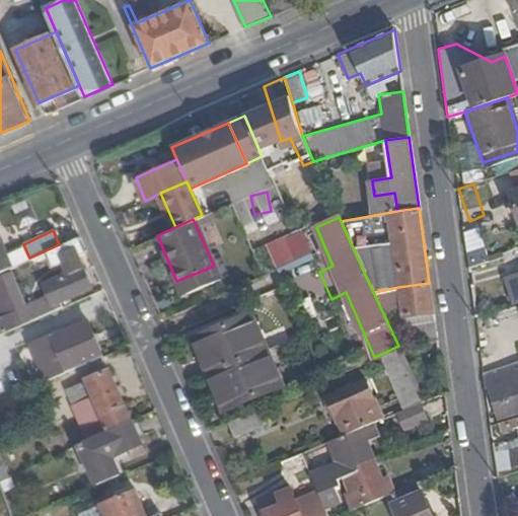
[(294,266),(281,235),(265,242),(278,273),(294,266)]
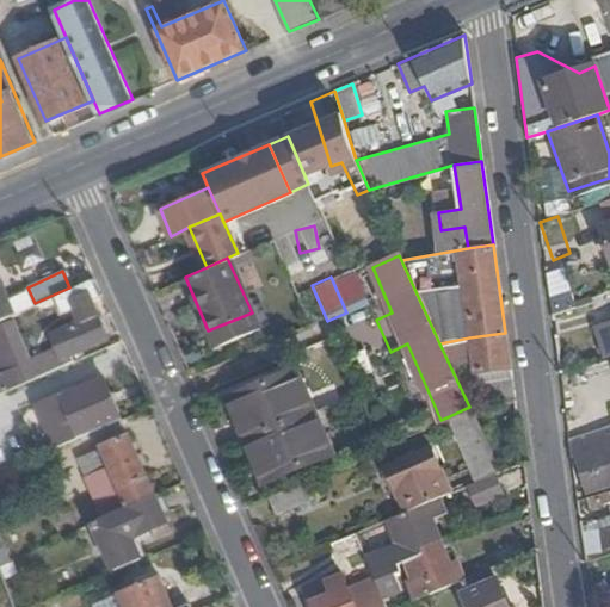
[(0,320),(11,315),(0,289),(0,320)]
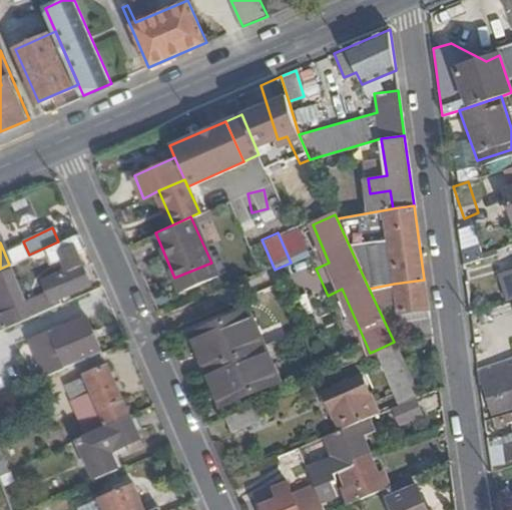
[(511,256),(511,244),(511,242),(493,248),(495,253),(497,262),(511,256)]
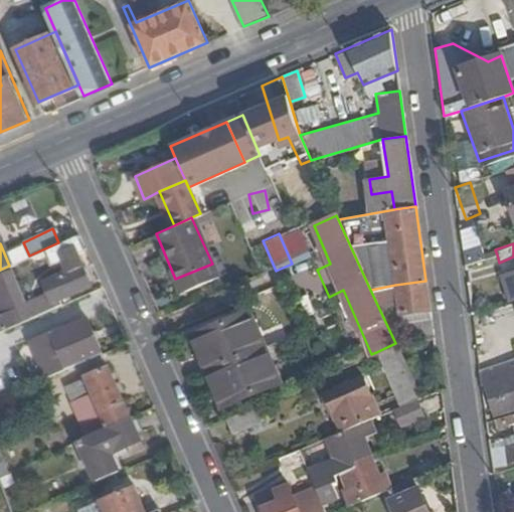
[(91,285),(73,245),(57,251),(65,270),(40,281),(49,303),(91,285)]
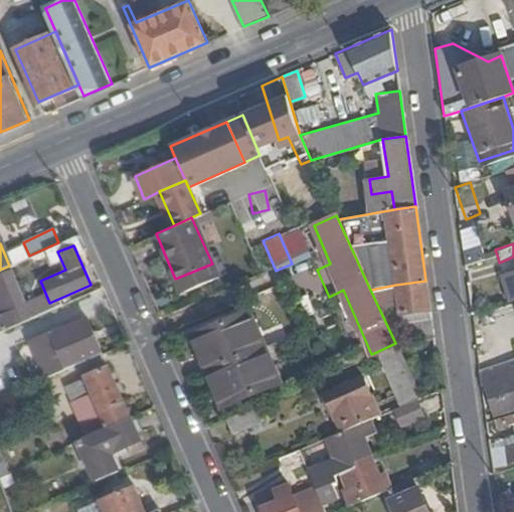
[(0,312),(23,302),(11,274),(0,278),(0,286),(3,294),(0,296),(0,312)]
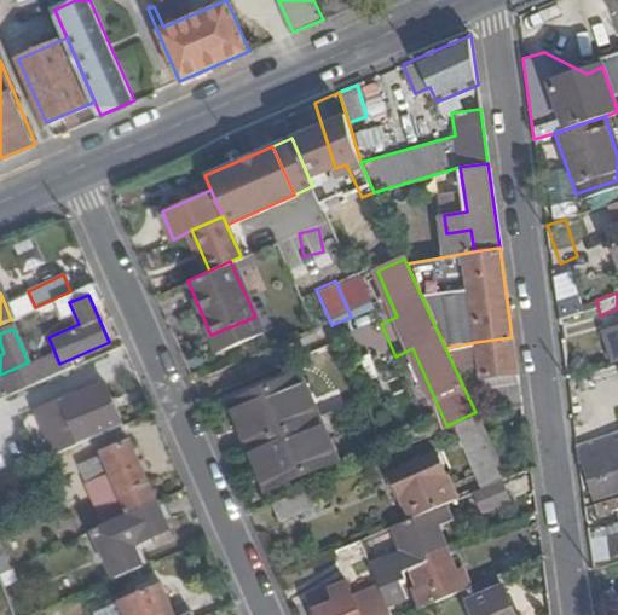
[(520,396),(512,337),(475,342),(480,379),(490,378),(494,401),(520,396)]
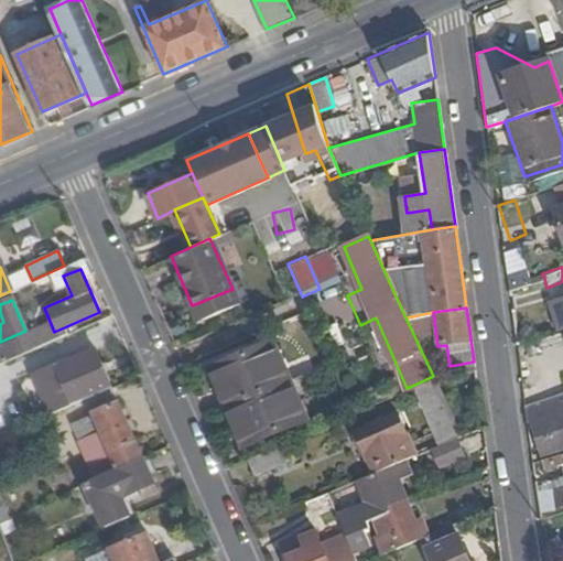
[(240,448),(309,420),(272,337),(205,366),(240,448)]
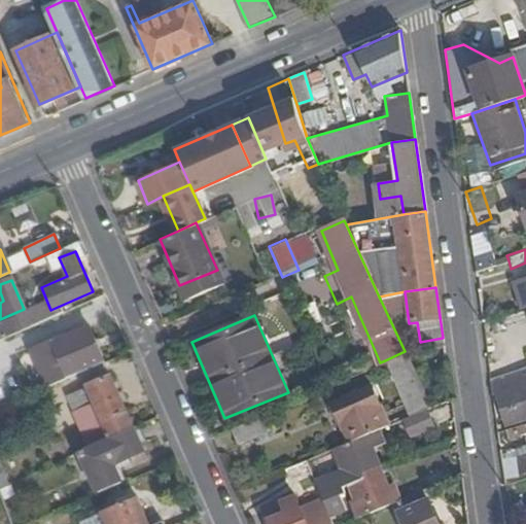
[(66,377),(104,360),(89,323),(50,341),(66,377)]
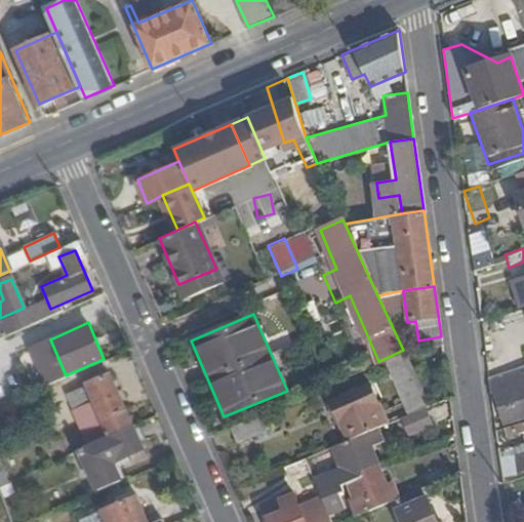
[(403,350),(384,359),(407,413),(429,404),(403,350)]
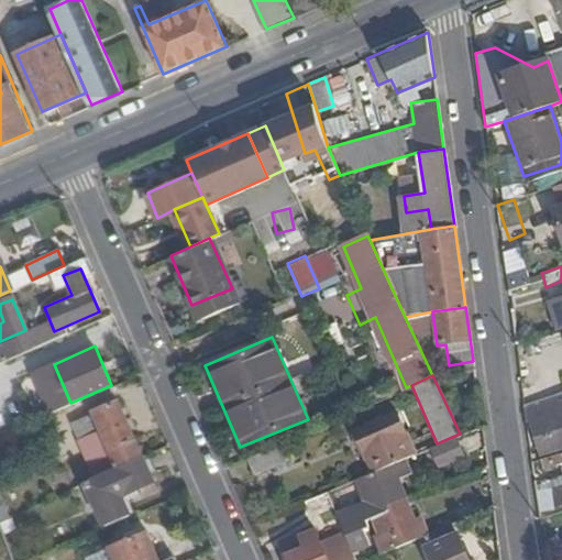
[(561,391),(522,404),(525,421),(529,420),(540,451),(561,443),(561,391)]
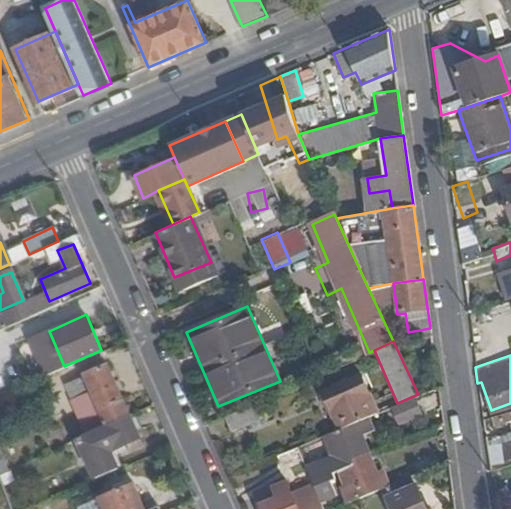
[(97,477),(115,470),(107,451),(138,436),(129,413),(108,364),(83,374),(85,378),(66,386),(71,398),(69,399),(84,434),(85,435),(80,438),(97,477)]
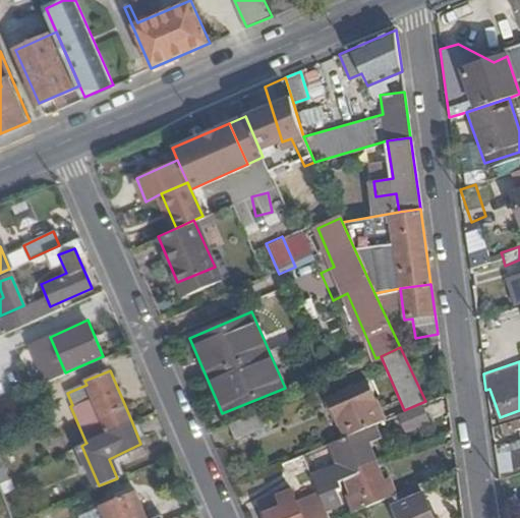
[(373,423),(384,419),(367,382),(327,400),(343,436),(373,423)]
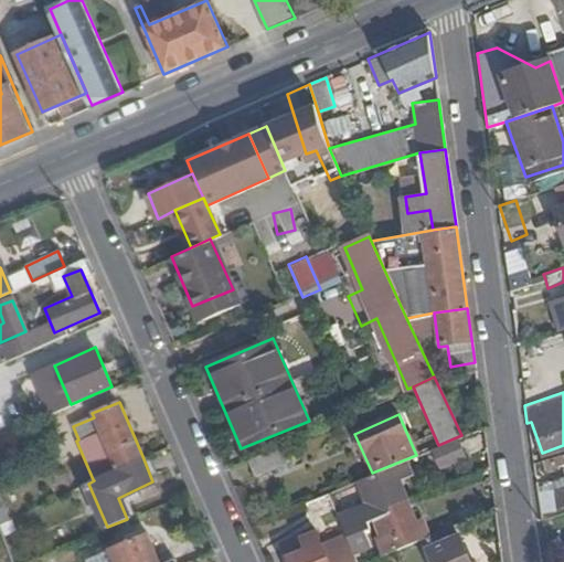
[(0,453),(22,443),(16,427),(0,434),(0,453)]
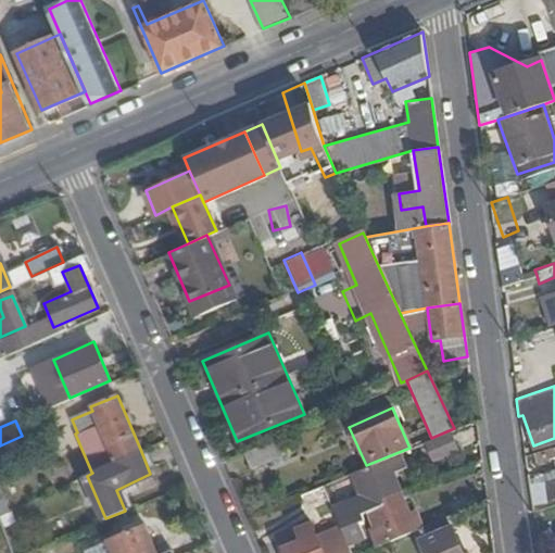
[(281,454),(274,438),(242,451),(250,467),(281,454)]
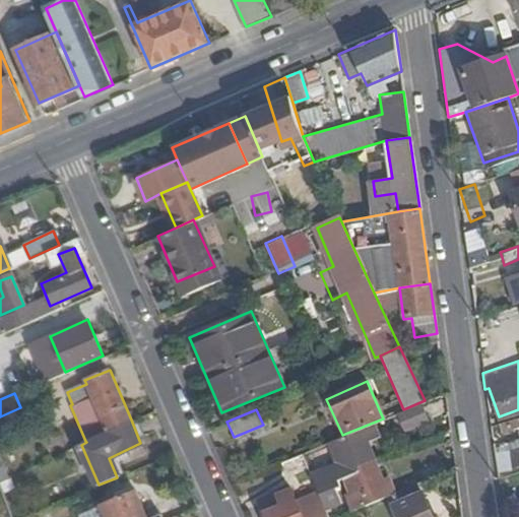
[(377,434),(373,423),(342,435),(326,442),(348,493),(342,496),(349,512),(362,507),(395,493),(388,477),(382,479),(366,439),(377,434)]
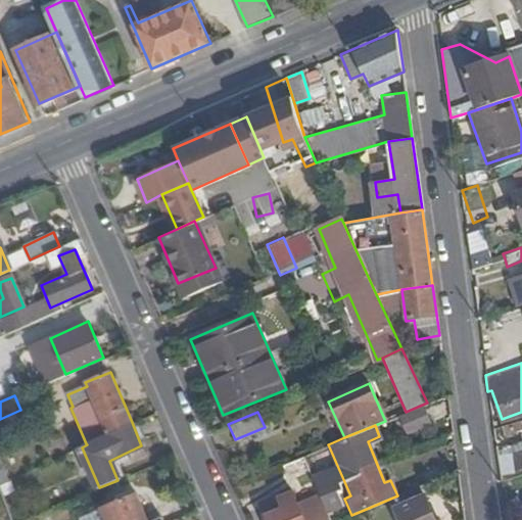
[(495,455),(499,473),(511,472),(509,454),(495,455)]
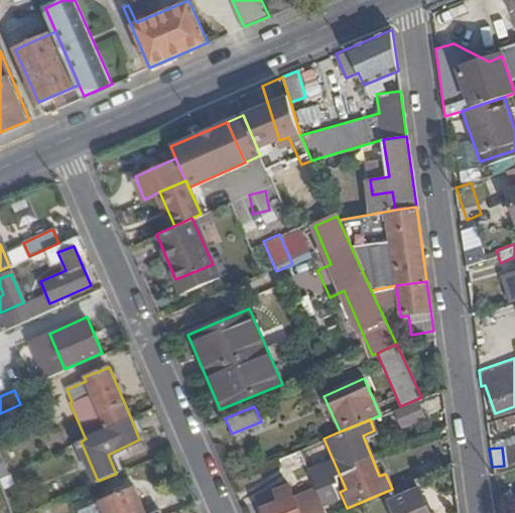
[(0,484),(1,487),(26,476),(22,467),(22,466),(8,472),(0,454),(0,484)]
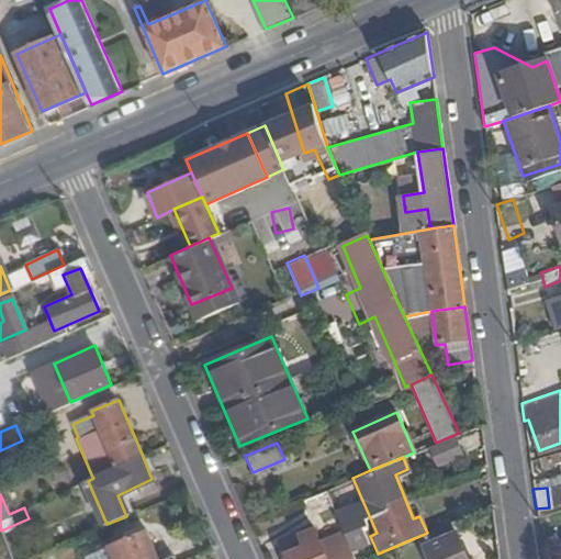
[(365,523),(343,533),(354,558),(363,558),(378,554),(370,536),(365,523)]
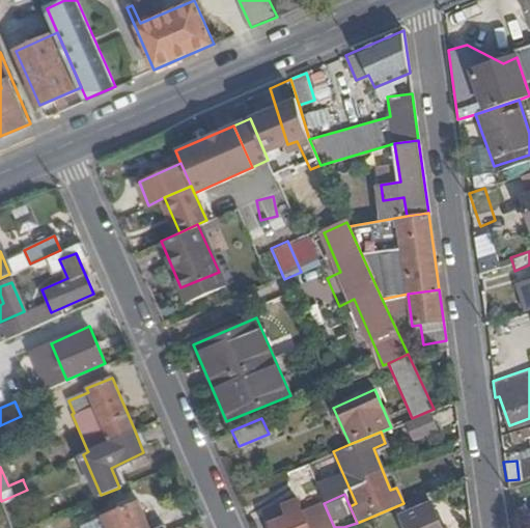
[(425,494),(403,503),(406,510),(398,515),(403,527),(443,527),(434,503),(429,504),(425,494)]
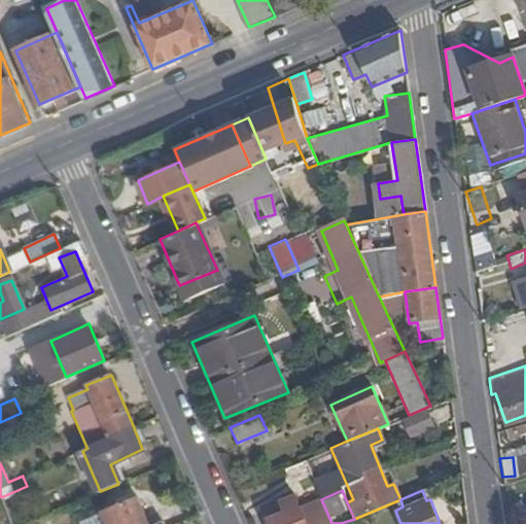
[(268,523),(331,523),(321,499),(320,495),(297,504),(292,493),(261,508),(268,523)]
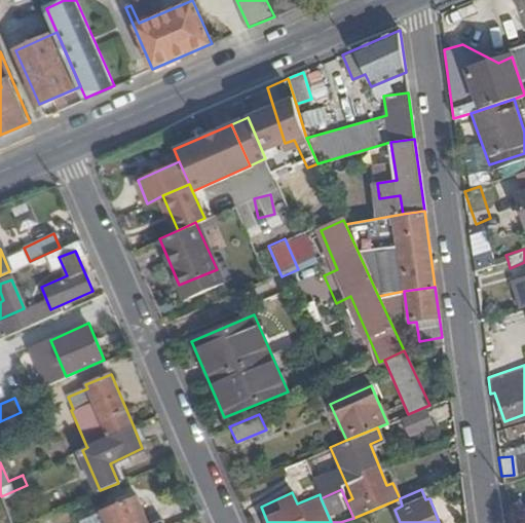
[(107,522),(149,522),(138,496),(103,513),(107,522)]
